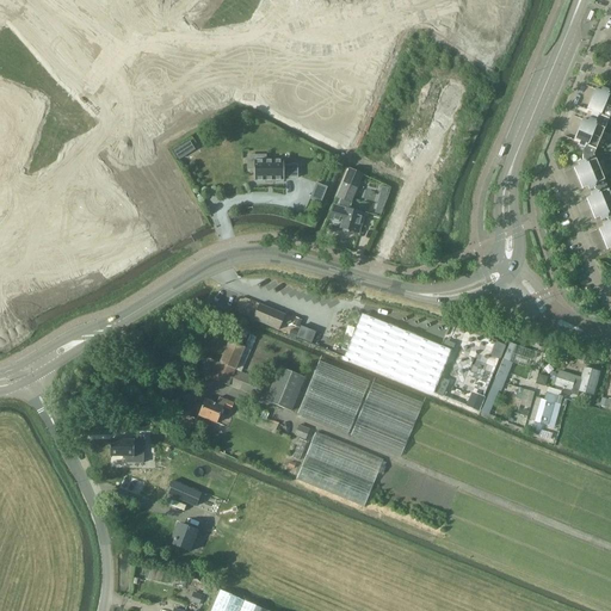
[(596,90),(591,100),(610,107),(610,90),(609,88),(608,92),(602,90),(600,92),(596,90)]
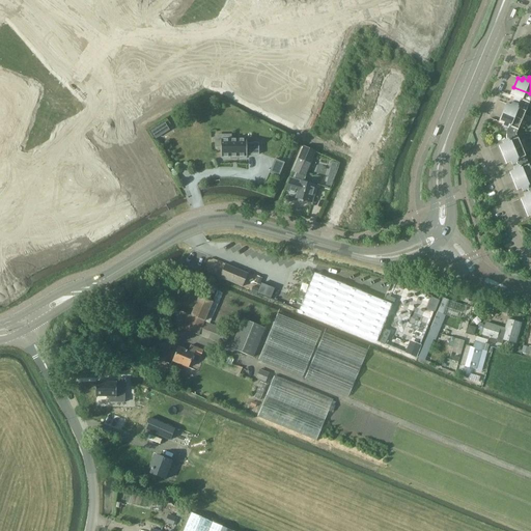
[(519,102),(518,104),(527,108),(530,99),(530,93),(513,87),(509,96),(514,98),(513,100),(519,102)]
